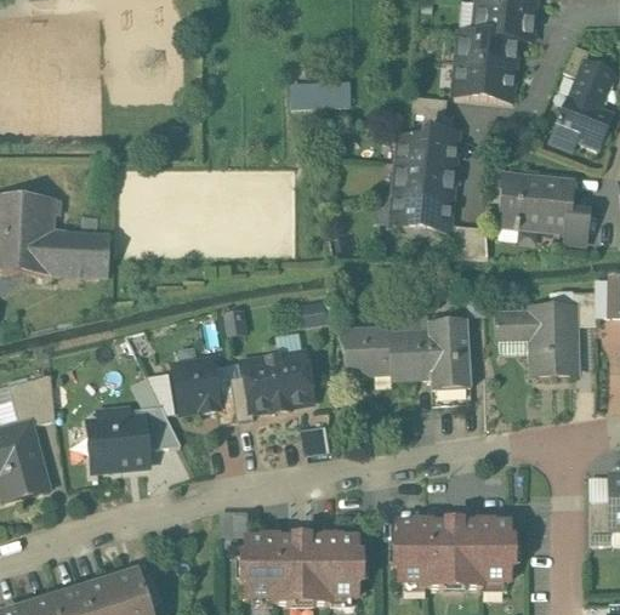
[(475,0),(475,3),(528,7),(527,21),(532,21),(533,0),(475,0)]
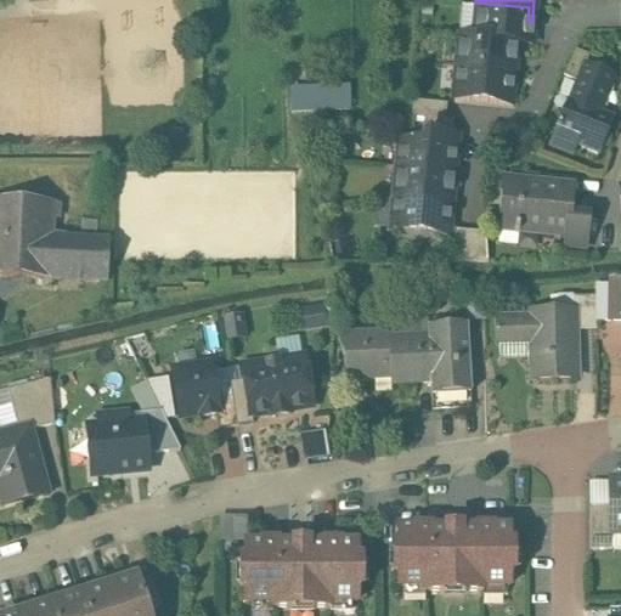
[(529,7),(475,3),(472,32),(472,33),(515,37),(515,38),(530,39),(532,21),(528,21),(529,7)]
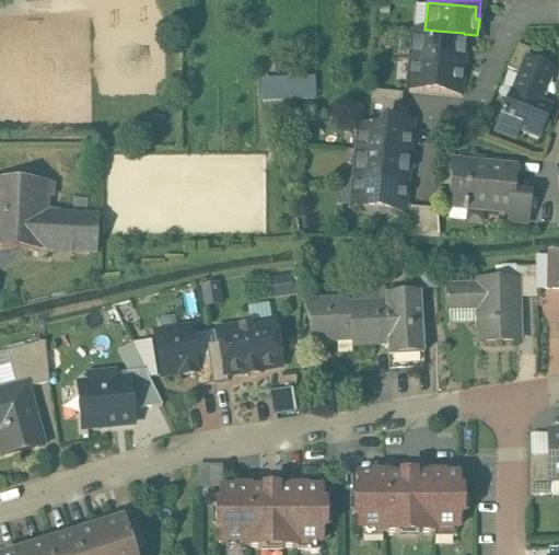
[(464,33),(424,30),(424,29),(412,27),(409,56),(457,61),(456,72),(461,73),(464,34),(464,33)]
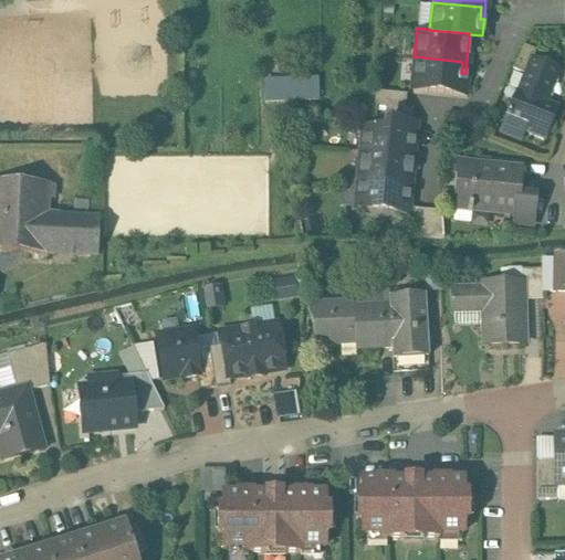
[(535,45),(522,40),(511,64),(524,70),(535,45)]
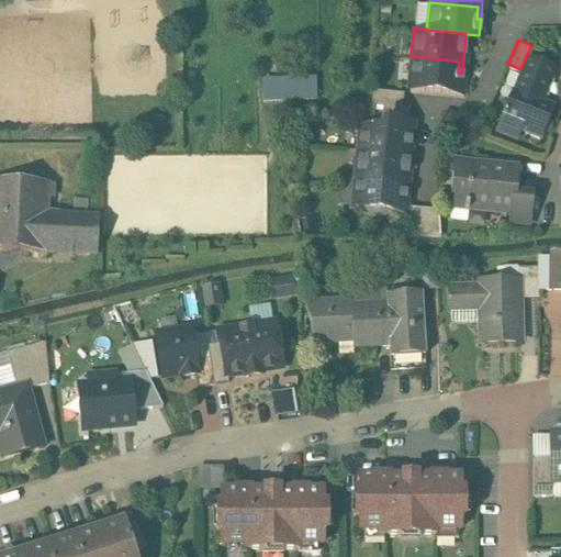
[(459,62),(411,56),(408,86),(460,90),(462,74),(458,73),(459,62)]
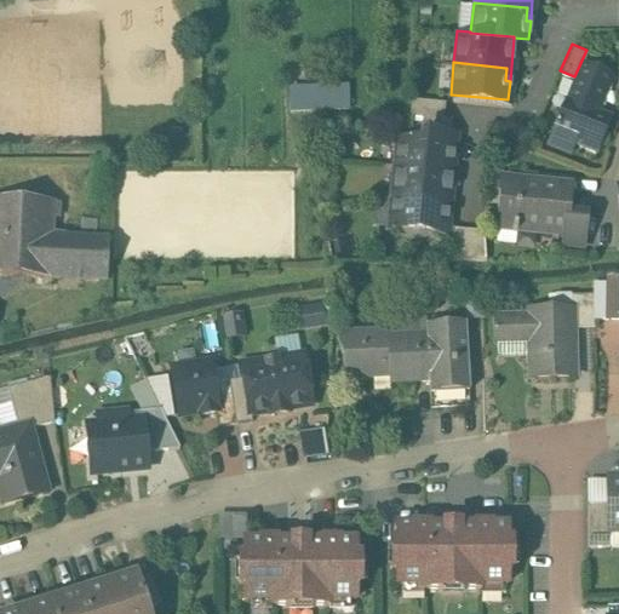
[(287,78),(288,104),(351,102),(350,75),(287,78)]
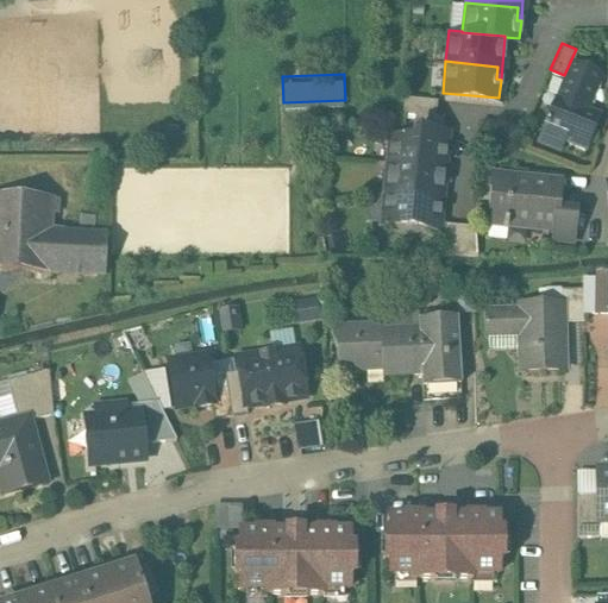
[(597,111),(546,89),(533,123),(532,121),(531,123),(541,127),(538,137),(558,144),(562,134),(584,144),(597,111)]
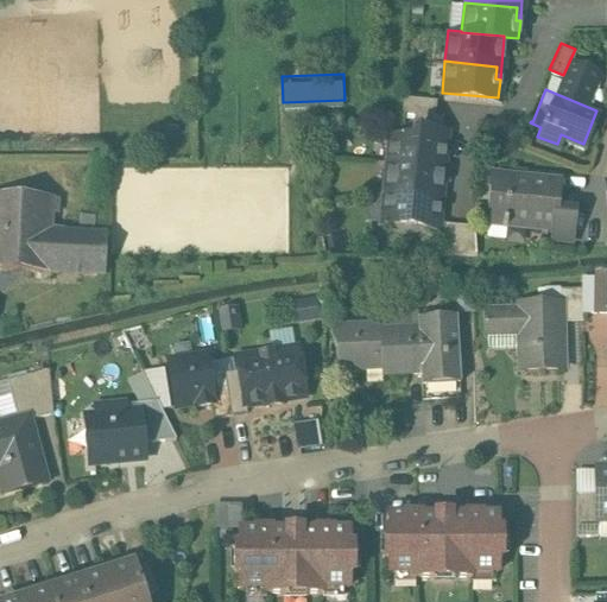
[(435,97),(402,94),(400,111),(412,112),(434,113),(434,112),(435,97)]
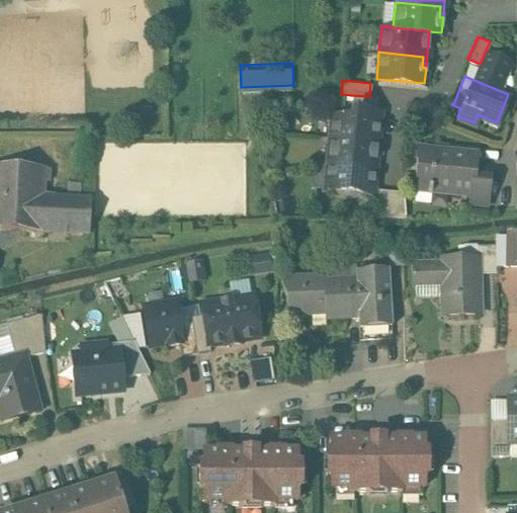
[(376,96),(369,95),(369,96),(351,95),(350,107),(375,109),(376,96)]
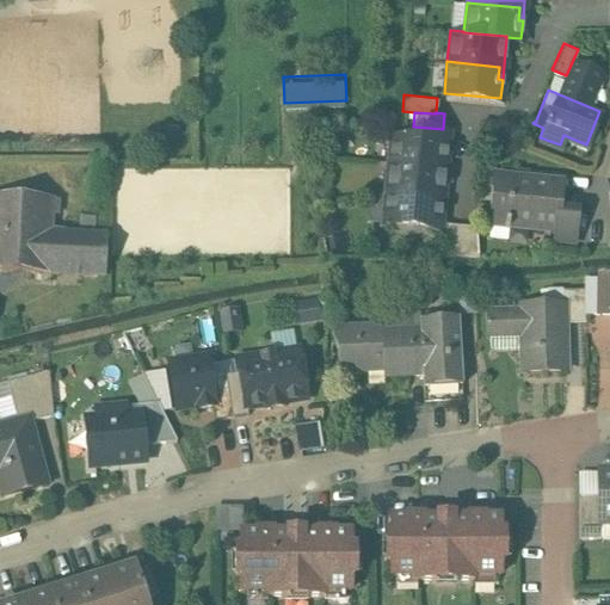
[(443,129),(413,127),(416,128),(414,135),(390,133),(387,160),(439,165),(441,164),(445,164),(448,130),(443,129)]
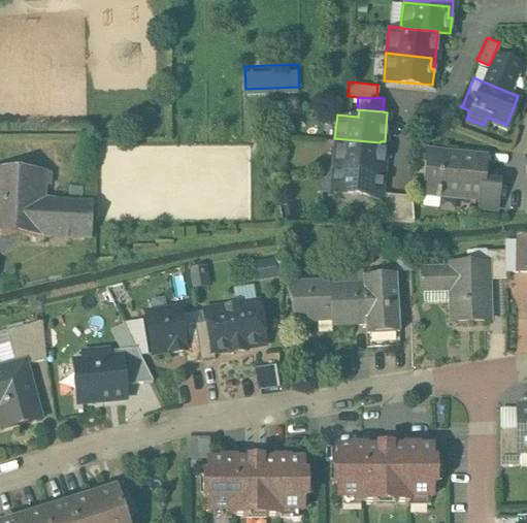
[(380,142),(334,138),(332,164),(377,168),(379,157),(383,158),(385,141),(381,141),(380,142)]
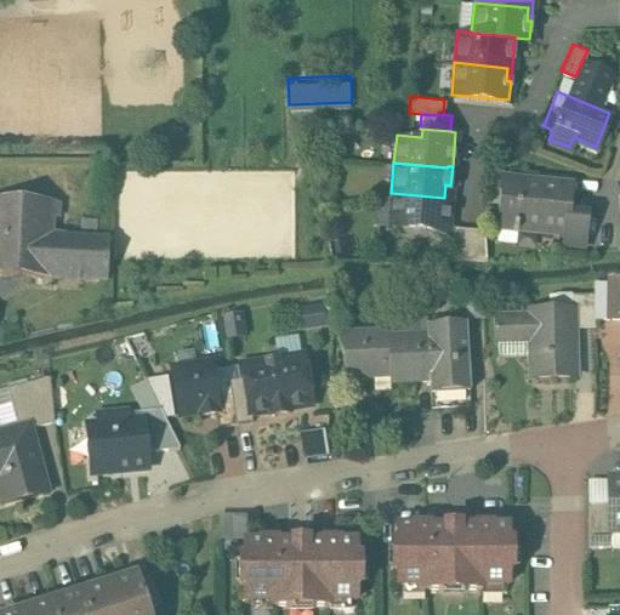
[(569,181),(502,174),(498,225),(512,226),(511,228),(516,228),(516,227),(563,232),(562,241),(582,243),(586,210),(567,208),(569,181)]
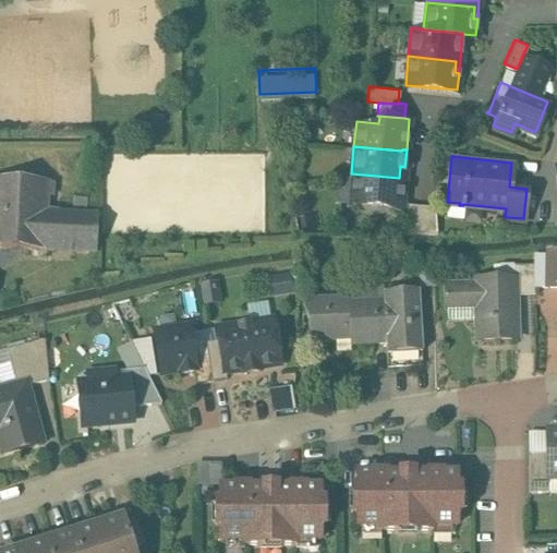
[(399,178),(351,173),(349,202),(363,204),(368,207),(374,208),(380,208),(386,206),(400,207),(404,167),(400,166),(399,178)]
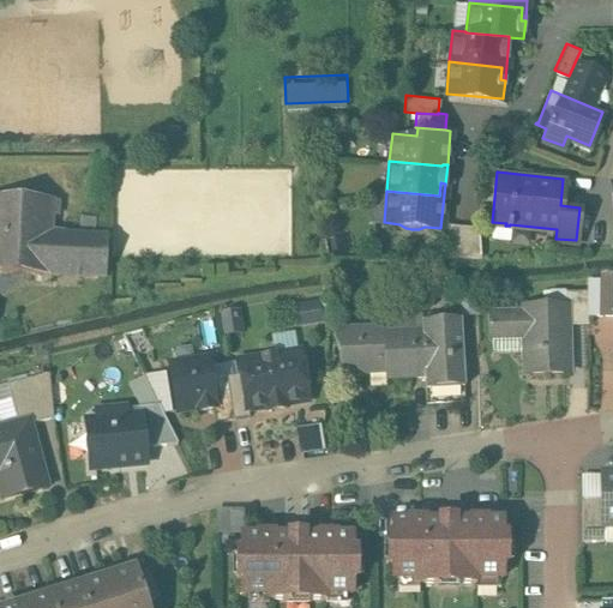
[(50,196),(0,192),(0,268),(47,271),(49,228),(50,196)]
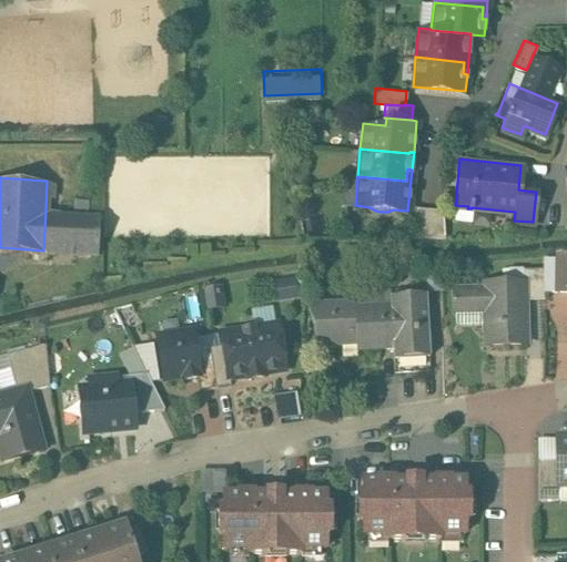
[(442,208),(413,205),(411,236),(444,235),(442,208)]
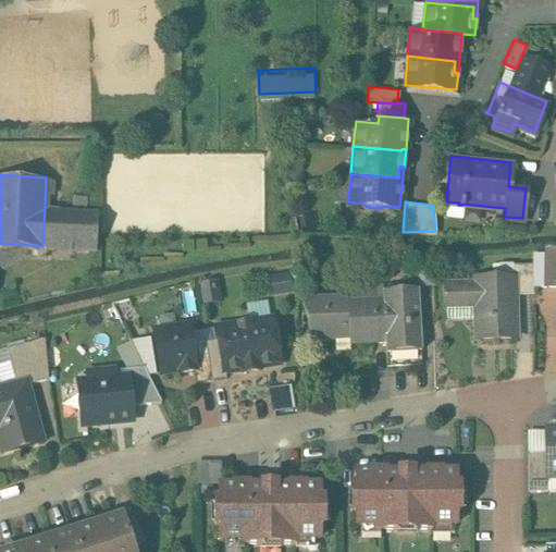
[(96,209),(45,207),(42,246),(94,249),(96,209)]
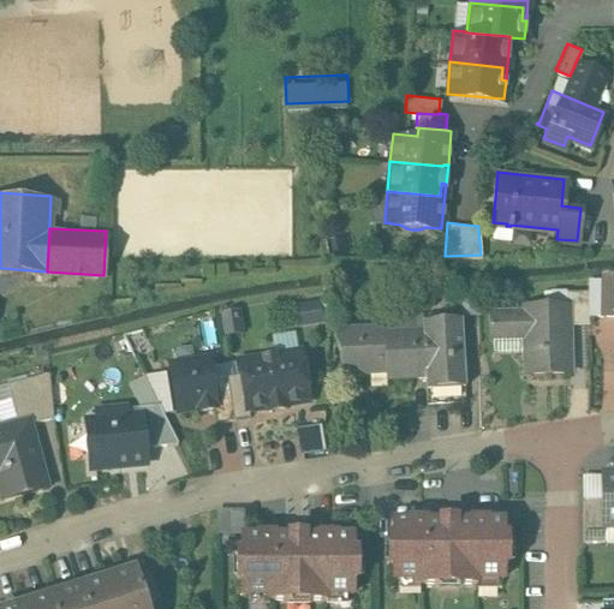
[(613,269),(602,270),(601,312),(613,312),(613,269)]
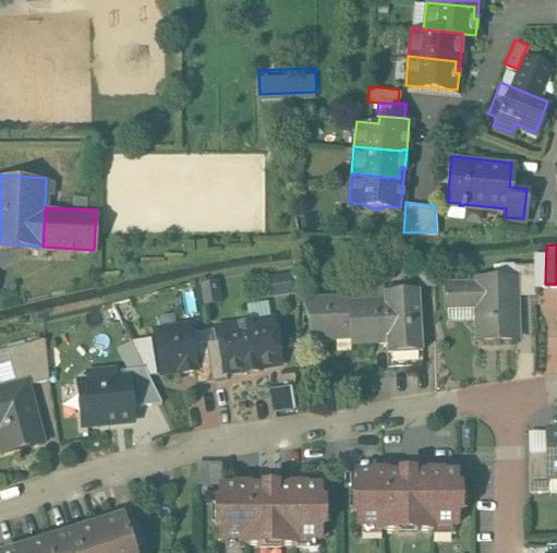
[(532,292),(533,262),(512,262),(512,275),(513,275),(515,292),(532,292)]
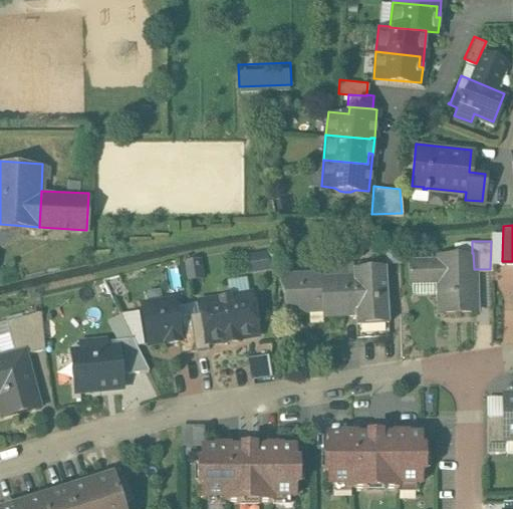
[(472,253),(437,253),(437,256),(410,257),(410,283),(438,282),(438,310),(475,309),(474,269),(473,253),(472,253)]
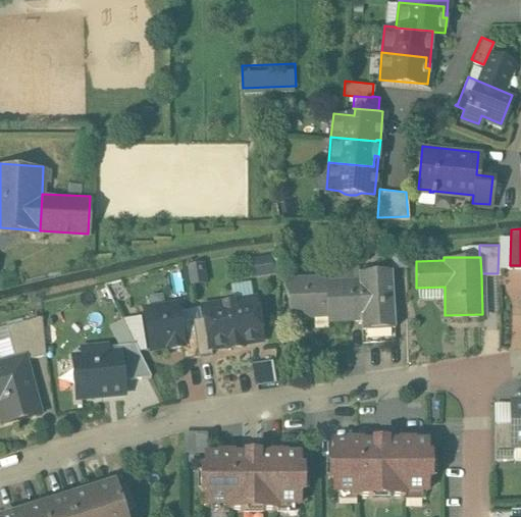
[(389,268),(359,270),(359,279),(361,317),(362,327),(393,325),(389,268)]
